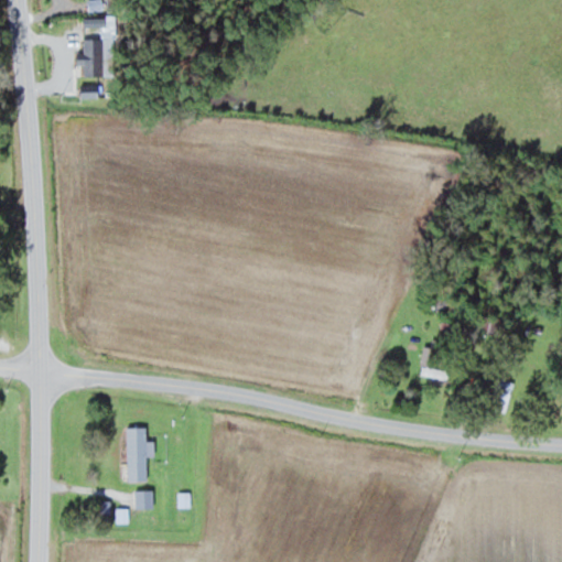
[(420,378),(454,382),(455,366),(421,361),(420,378)]
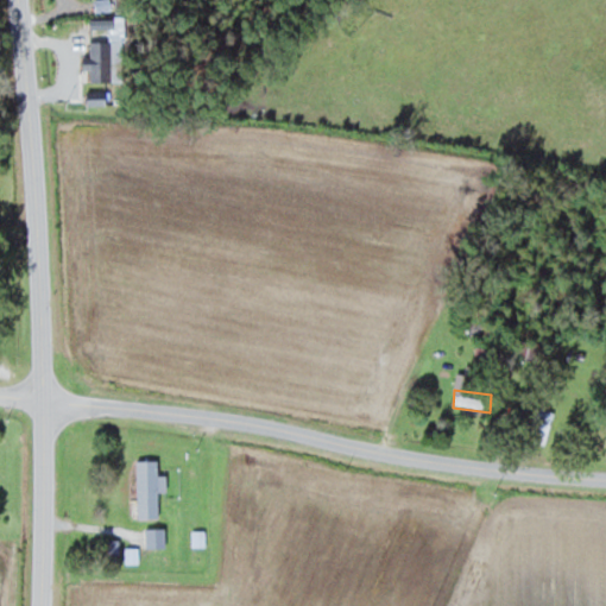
[(526,441),(542,447),(554,415),(538,409),(526,441)]
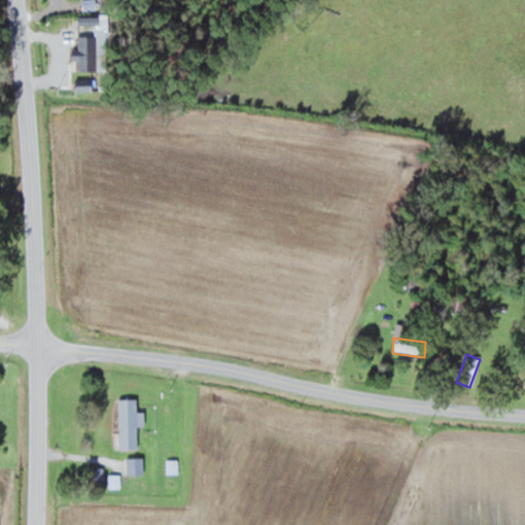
[(136,450),(136,399),(118,399),(118,450),(136,450)]
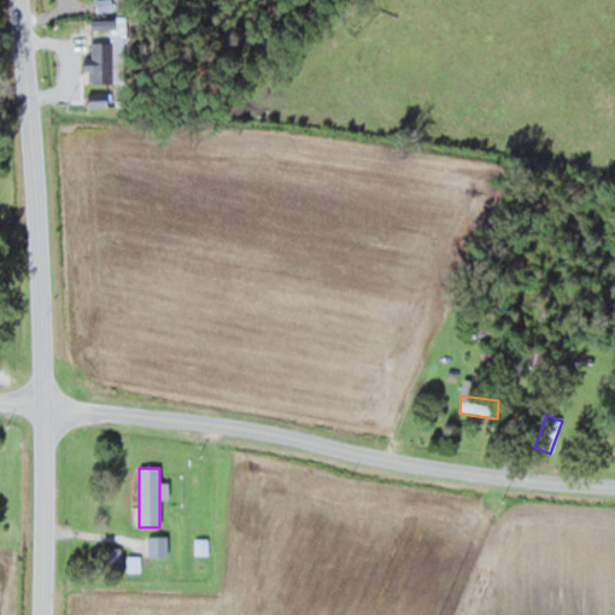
[(148,556),(167,556),(167,538),(148,538),(148,556)]
